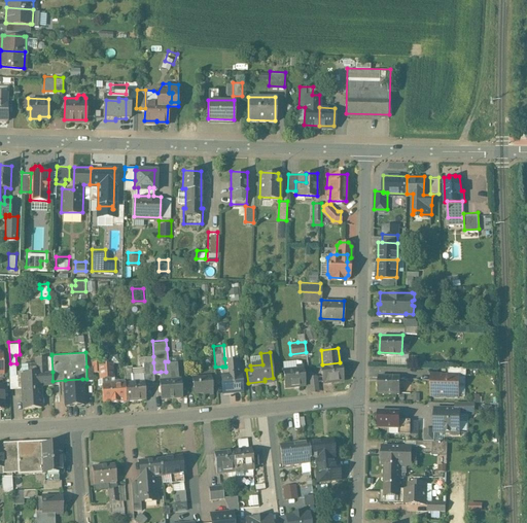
[(46,355),(36,356),(36,372),(36,373),(47,372),(46,355)]
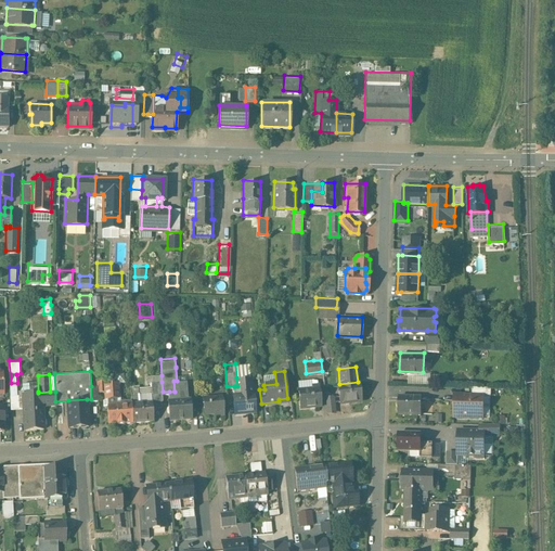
[(237,386),(234,386),(235,395),(233,395),(234,412),(255,410),(253,393),(252,393),(250,376),(236,377),(237,386)]
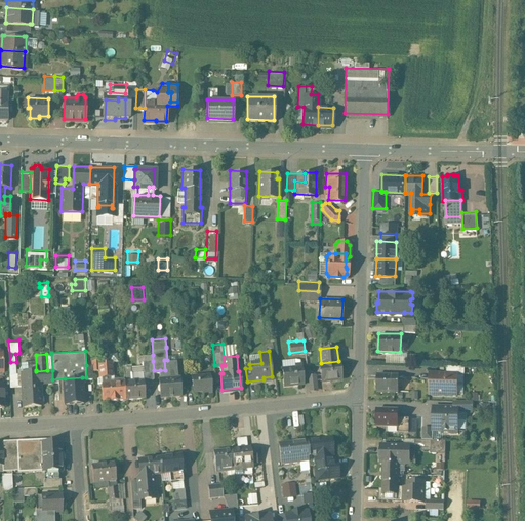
[(176,359),(167,360),(164,360),(165,370),(160,370),(160,376),(177,375),(176,359)]
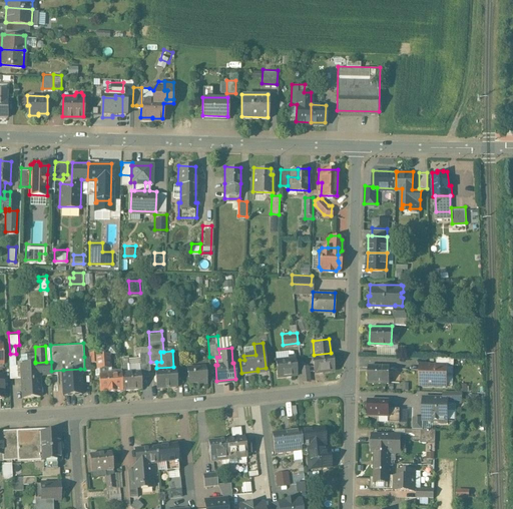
[(29,352),(20,353),(20,356),(18,360),(18,363),(30,362),(29,352)]
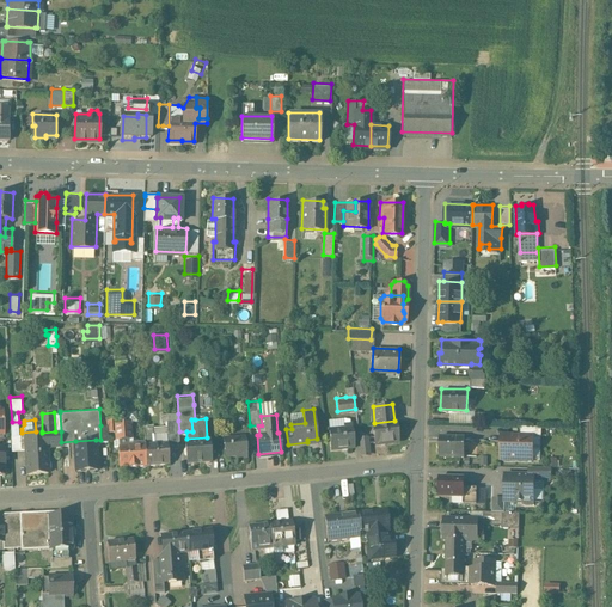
[(170,421),(166,421),(167,433),(179,433),(179,431),(178,421),(170,421)]
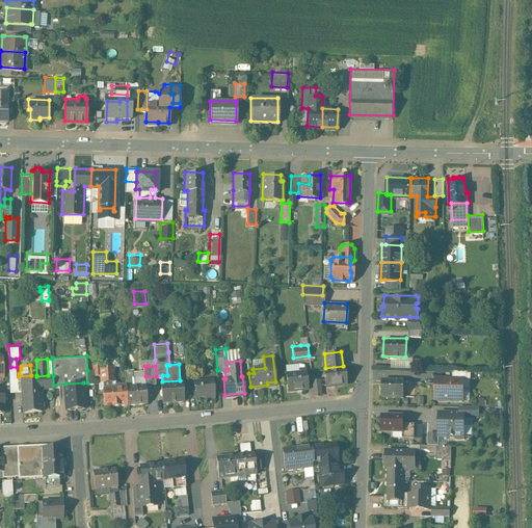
[(343,366),(325,368),(327,387),(336,386),(336,383),(345,381),(343,366)]
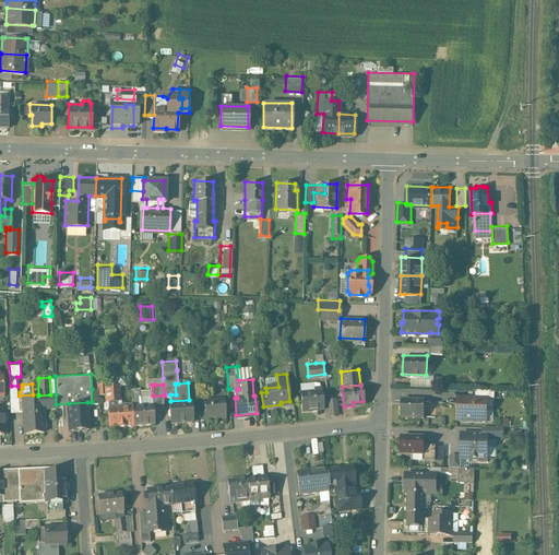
[(118,386),(106,386),(107,401),(116,400),(119,400),(118,386)]
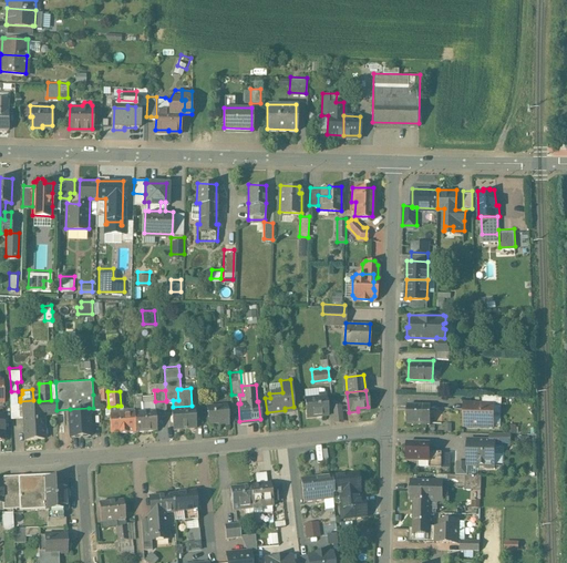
[(319,395),(305,397),(307,416),(328,412),(326,391),(319,391),(319,395)]
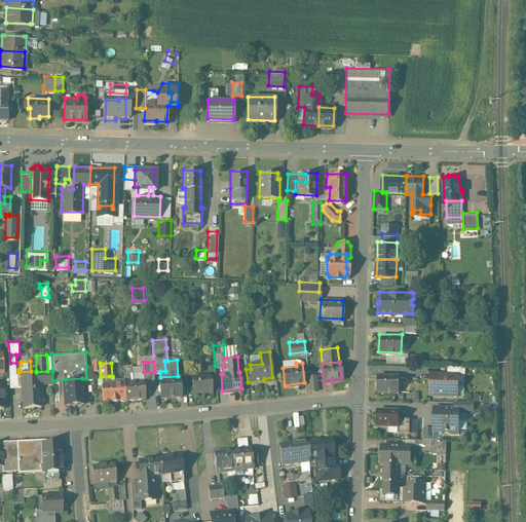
[(130,366),(123,367),(124,381),(132,380),(132,379),(133,378),(133,373),(130,372),(130,366)]
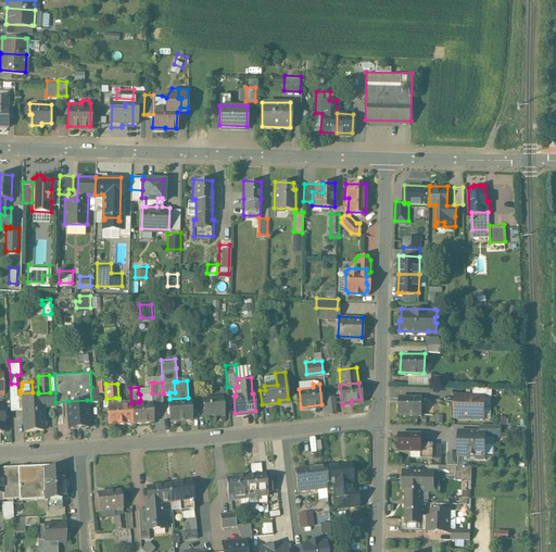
[(20,393),(20,406),(24,406),(25,430),(43,428),(41,403),(55,402),(55,392),(50,392),(38,393),(38,392),(33,392),(20,393)]
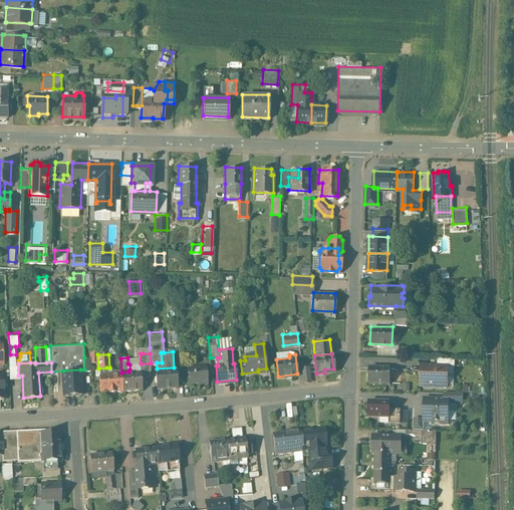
[(437,363),(421,362),(420,384),(447,384),(447,373),(446,372),(446,363),(437,363)]
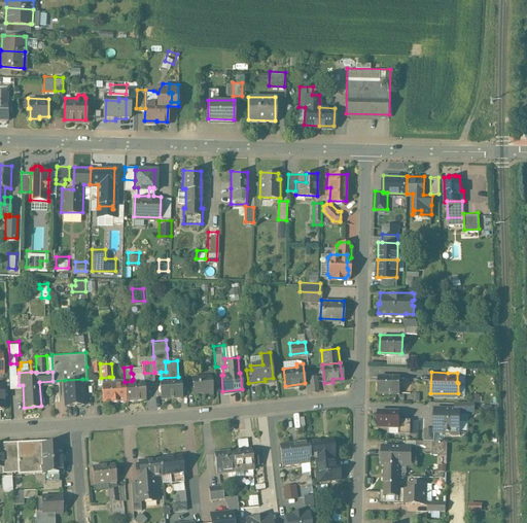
[(144,373),(143,373),(144,380),(145,385),(154,384),(153,379),(155,379),(154,373),(144,373)]
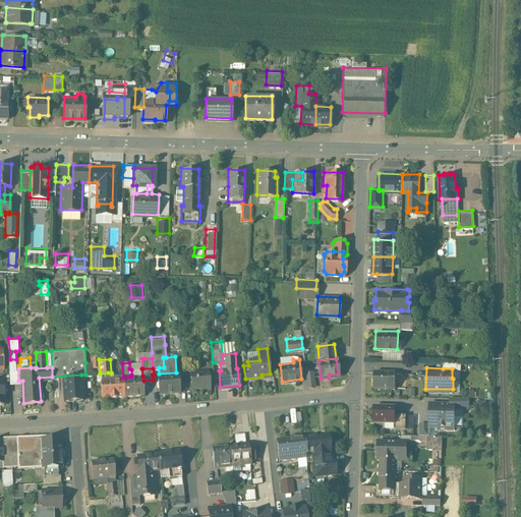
[(396,369),(374,369),(374,387),(395,387),(396,369)]
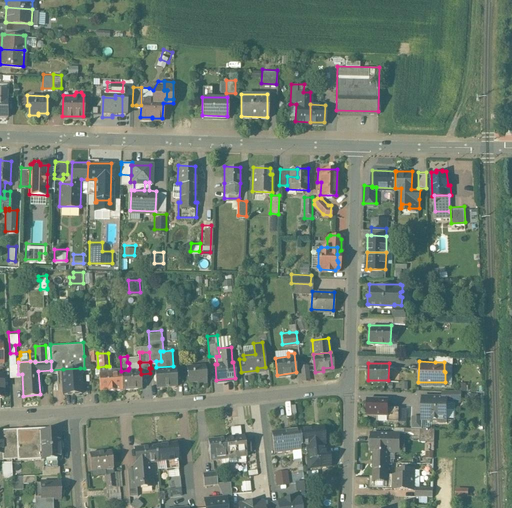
[(205,364),(187,365),(188,380),(197,379),(197,381),(206,381),(205,364)]
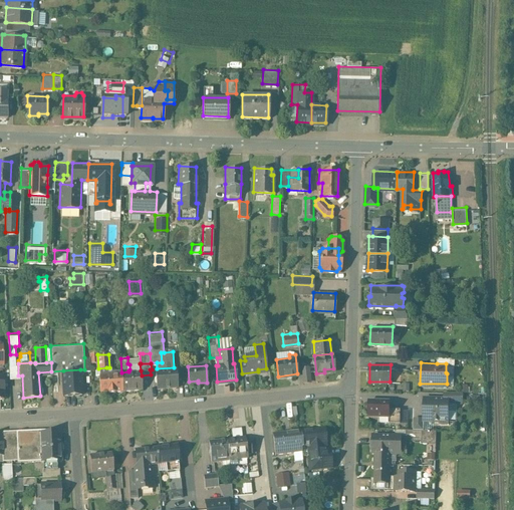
[(106,367),(98,368),(100,391),(122,389),(121,372),(107,373),(106,367)]
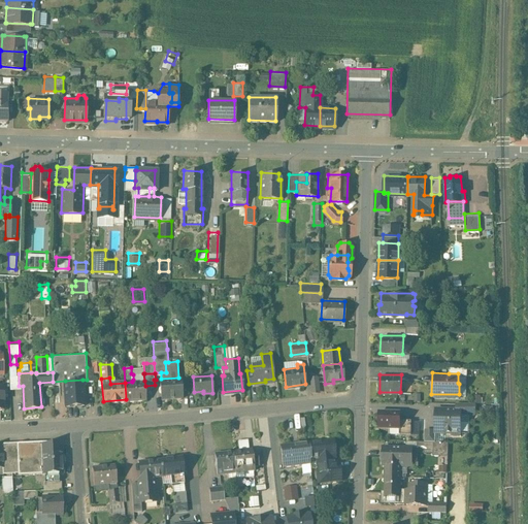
[(161,379),(160,380),(161,397),(183,395),(180,378),(161,379)]
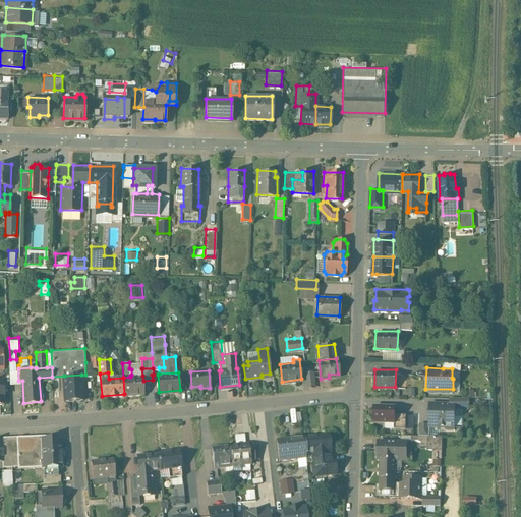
[(81,375),(64,376),(65,399),(82,397),(81,375)]
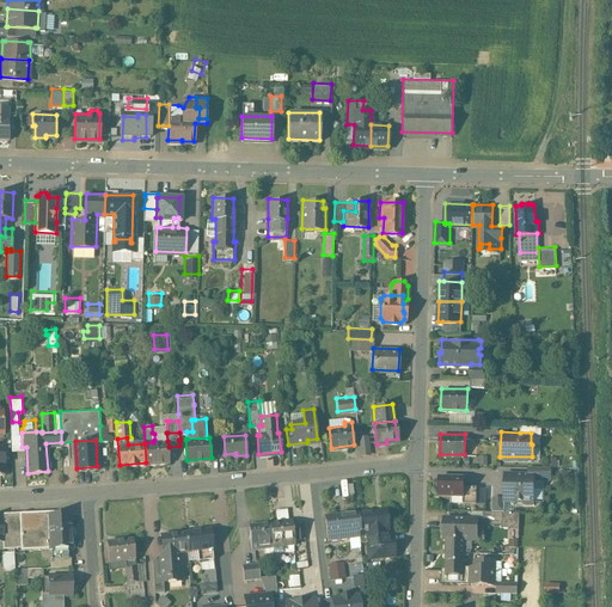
[(153,442),(145,443),(146,463),(169,461),(169,447),(167,441),(153,442)]
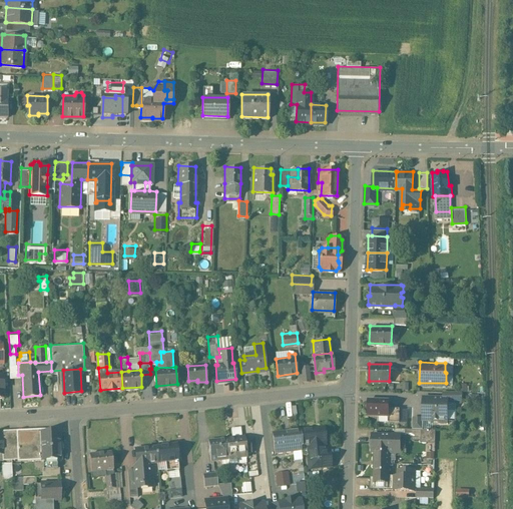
[(423,395),(423,418),(447,419),(447,400),(461,400),(461,390),(443,390),(443,396),(423,395)]
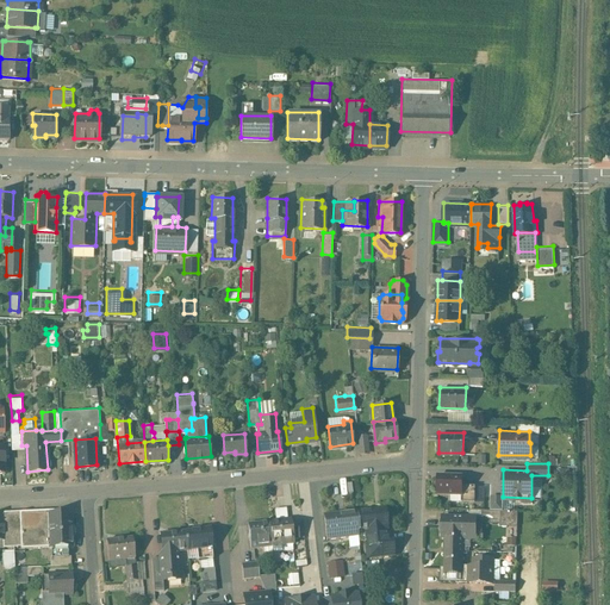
[(349,473),(341,475),(344,491),(353,488),(349,473)]
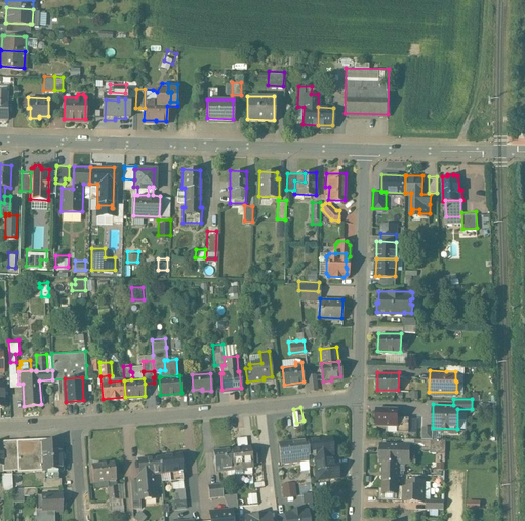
[(398,407),(376,407),(376,424),(397,424),(398,424),(398,415),(398,407)]
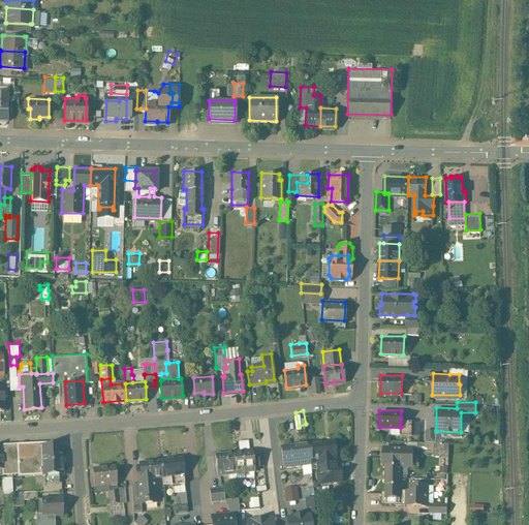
[(412,419),(401,419),(401,427),(400,427),(400,433),(411,433),(412,419)]
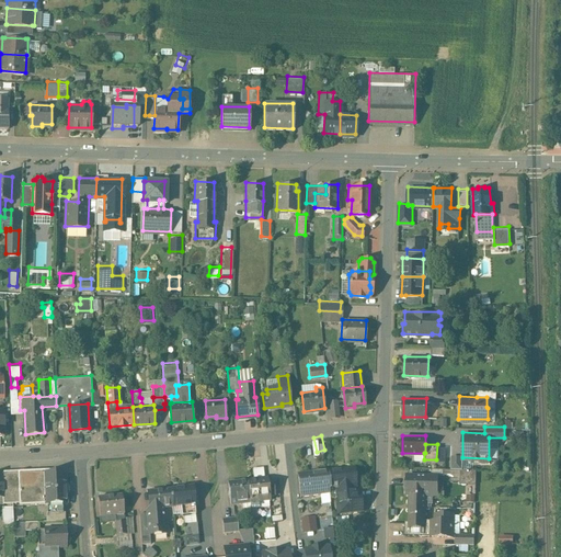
[(354,465),(329,468),(330,486),(329,486),(329,487),(330,496),(336,495),(336,502),(338,502),(338,511),(362,508),(359,491),(352,492),(352,484),(356,484),(354,465)]
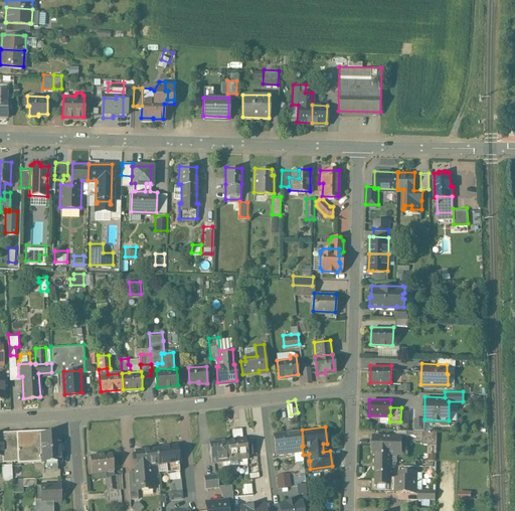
[(40,429),(3,431),(1,433),(1,434),(2,434),(3,455),(3,461),(18,460),(18,462),(41,460),(41,461),(42,460),(40,432),(40,429)]
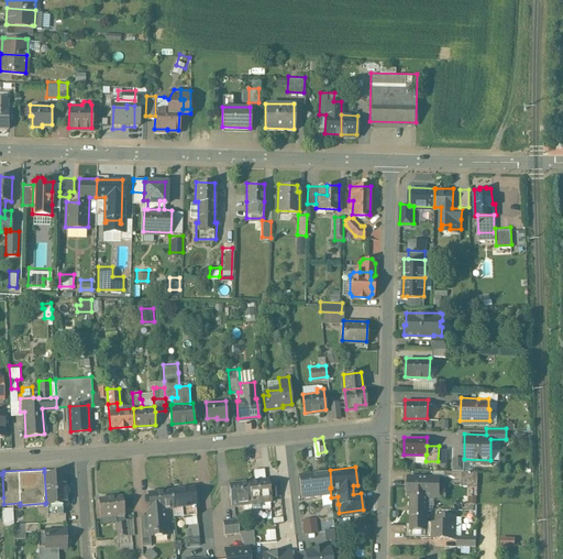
[(477,470),(444,469),(444,478),(461,478),(461,481),(477,481),(477,470)]
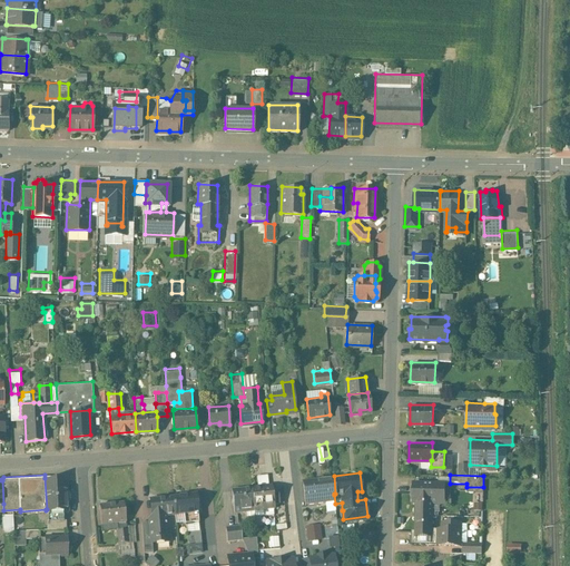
[(334,476),(302,479),(305,503),(326,500),(326,496),(334,495),(334,494),(335,494),(334,476)]
